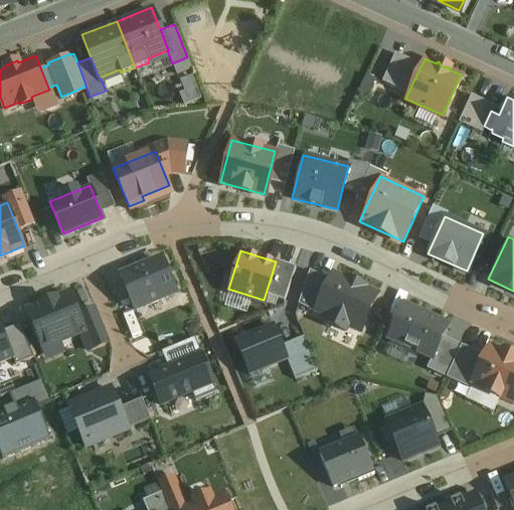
[(120,273),(135,308),(175,290),(160,255),(120,273)]
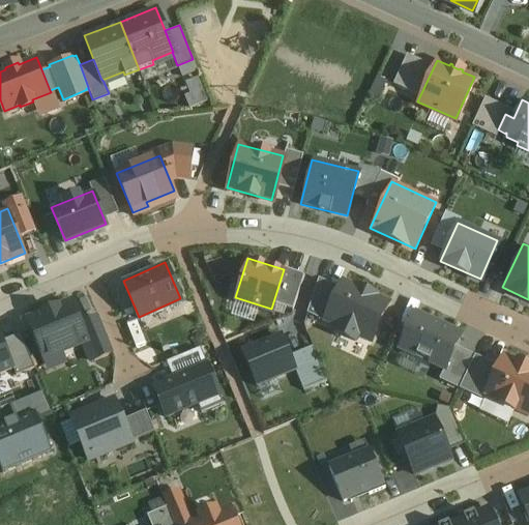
[(341,280),(323,320),(370,342),(388,301),(341,280)]
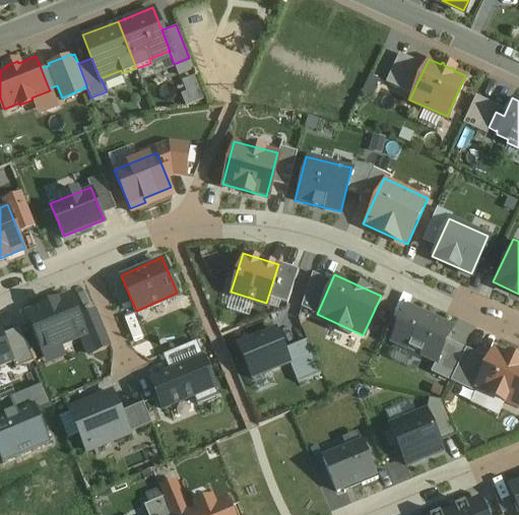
[(28,312),(43,347),(81,331),(67,296),(28,312)]
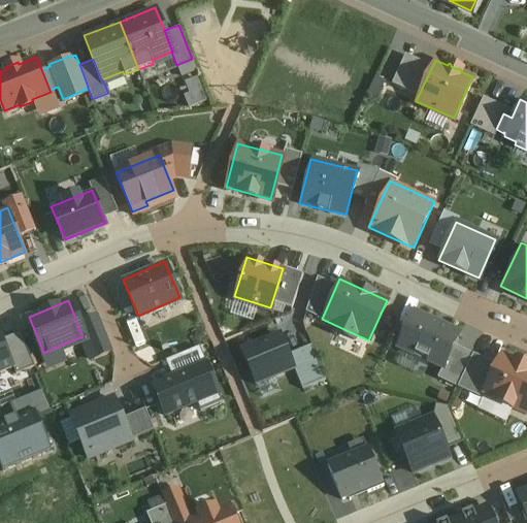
[(414,314),(399,344),(442,364),(457,333),(414,314)]
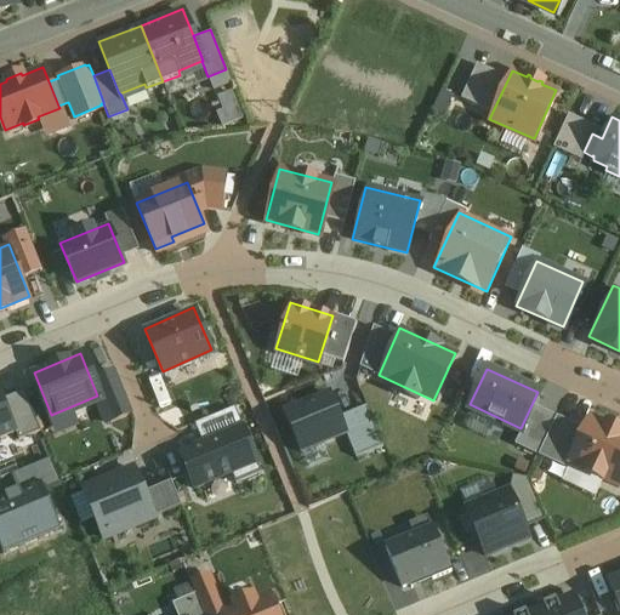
[(328,391),(283,410),(300,450),(345,431),(328,391)]
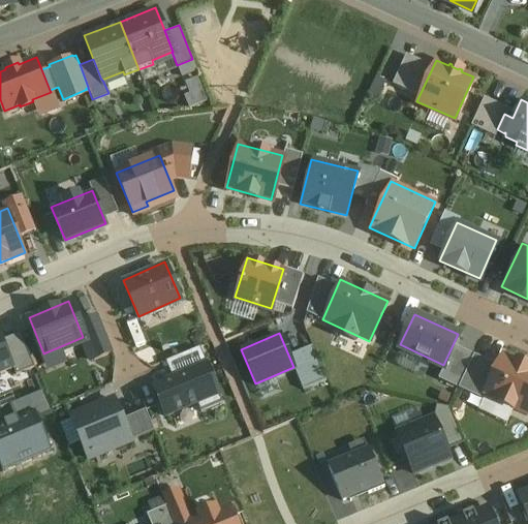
[(0,369),(10,364),(0,340),(0,369)]
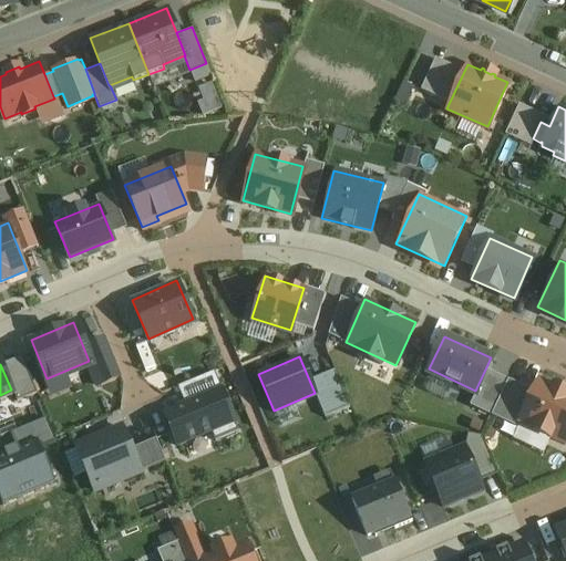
[(565,390),(537,376),(516,422),(564,444),(565,438),(565,390)]
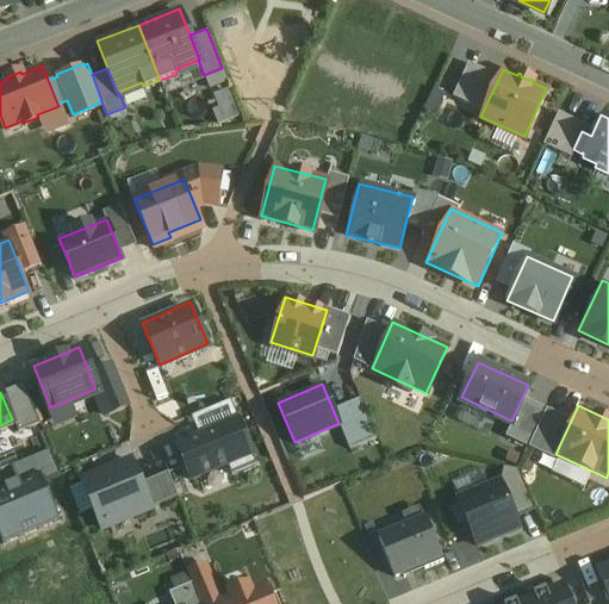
[(176,441),(191,477),(252,452),(237,416),(176,441)]
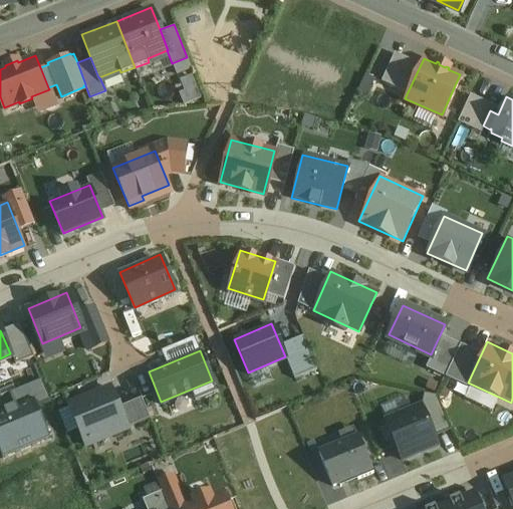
[(10,391),(17,406),(32,400),(34,405),(50,399),(41,378),(10,391)]
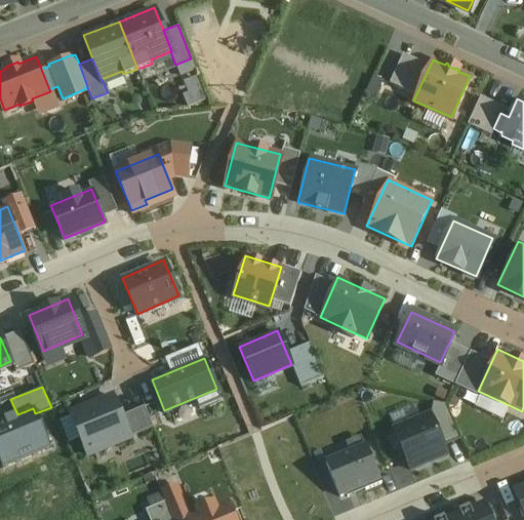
[(113,394),(70,412),(86,452),(130,435),(121,413),(113,394)]
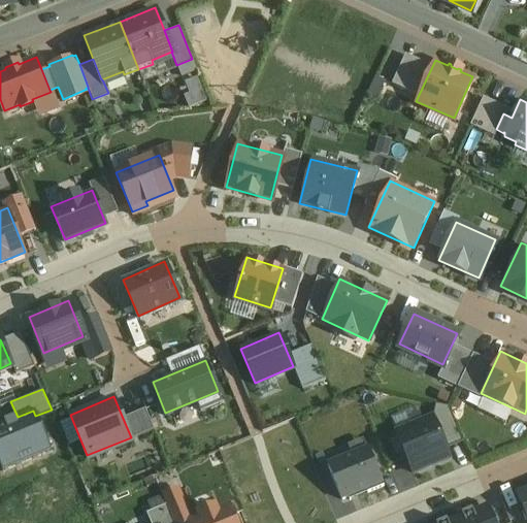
[(144,406),(122,416),(131,437),(154,427),(144,406)]
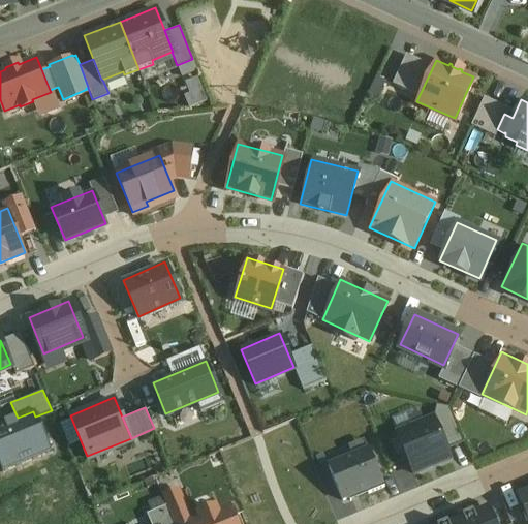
[(0,457),(3,465),(48,447),(35,417),(33,411),(18,418),(0,425),(0,457)]
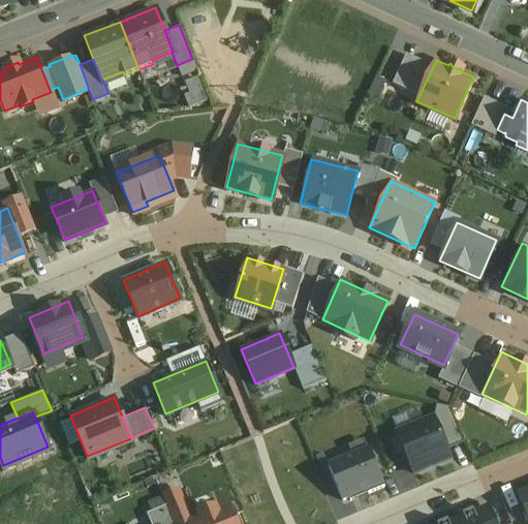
[(396,432),(412,470),(447,455),(431,418),(396,432)]
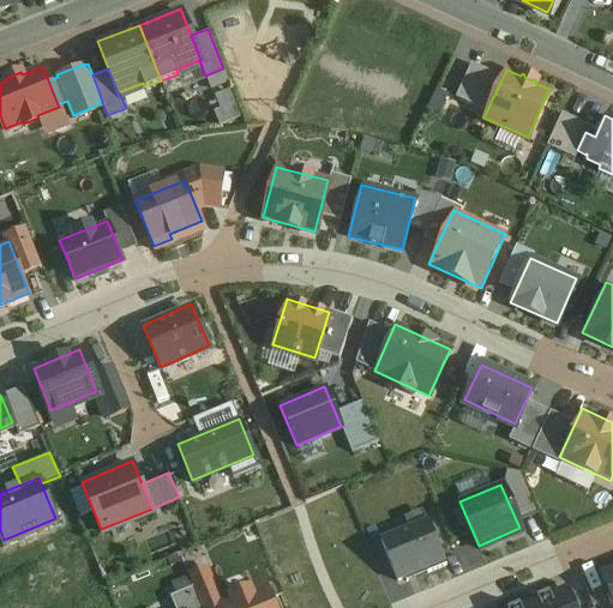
[(378,531),(398,579),(444,560),(425,513),(378,531)]
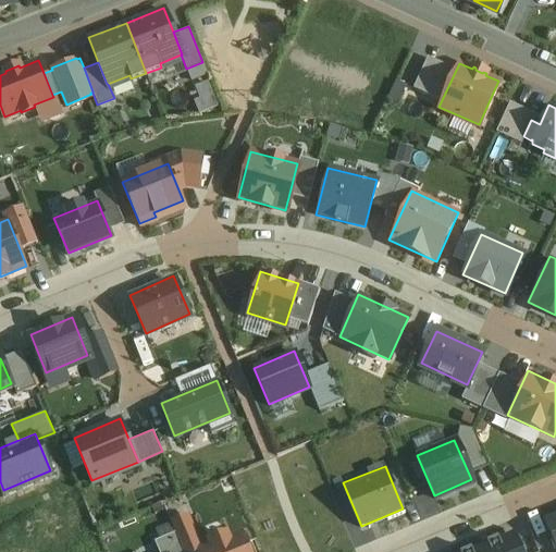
[(555,514),(546,519),(555,543),(555,514)]
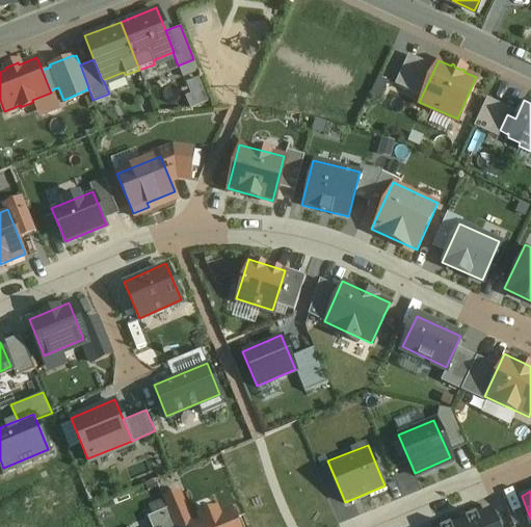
[(187,524),(188,526),(239,526),(231,506),(187,524)]
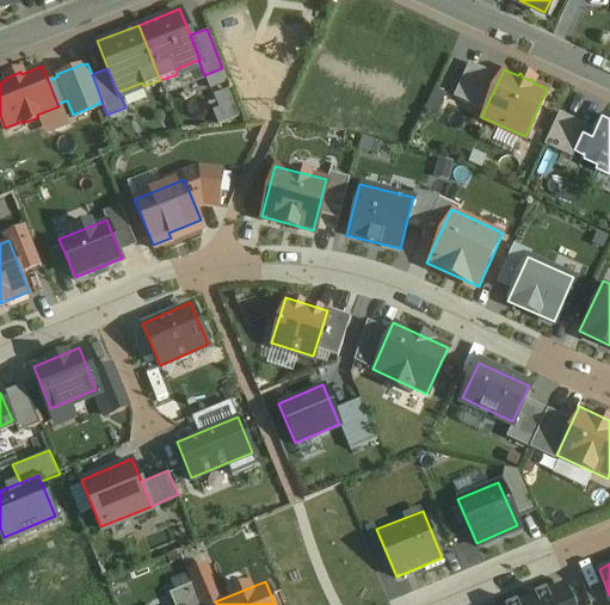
[(527,604),(572,604),(562,582),(524,598),(527,604)]
